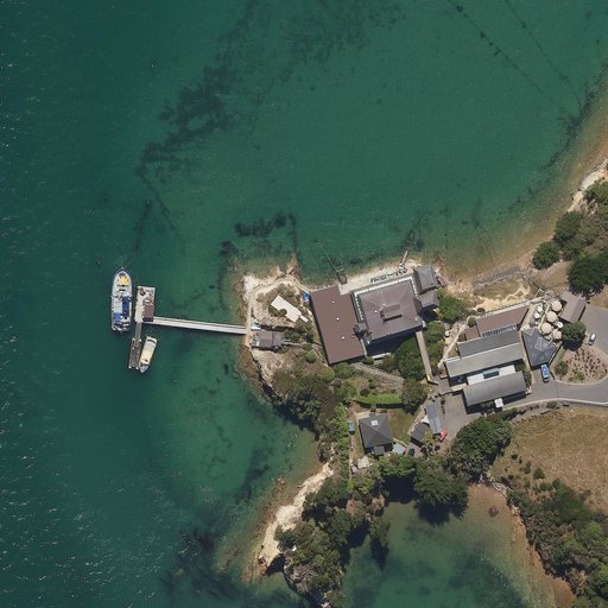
[(443,303),(430,260),(411,267),(411,270),(406,271),(406,268),(342,289),(341,283),(309,292),(302,301),(315,312),(317,312),(327,342),(323,343),(330,365),(347,360),(346,354),(365,348),(363,344),(415,329),(417,328),(422,327),(424,327),(418,308),(429,304),(430,306),(443,303)]
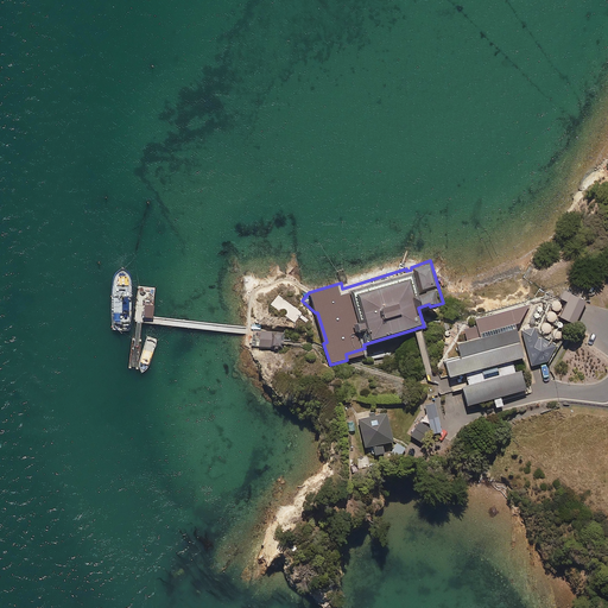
[(588,302),(565,291),(562,298),(567,302),(559,316),(577,324),(588,302)]
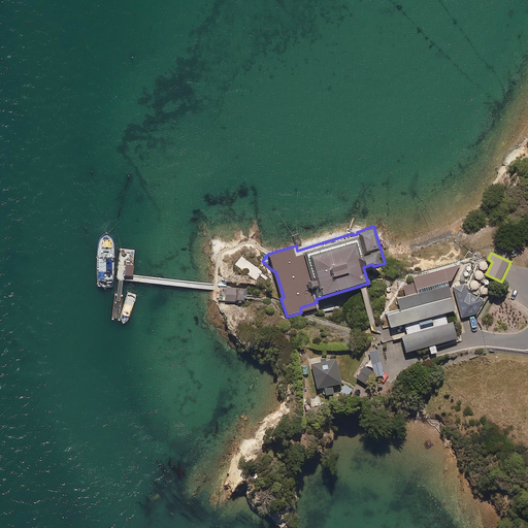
[(267,275),(241,255),(235,264),(256,279),(260,274),(265,278),(267,275)]
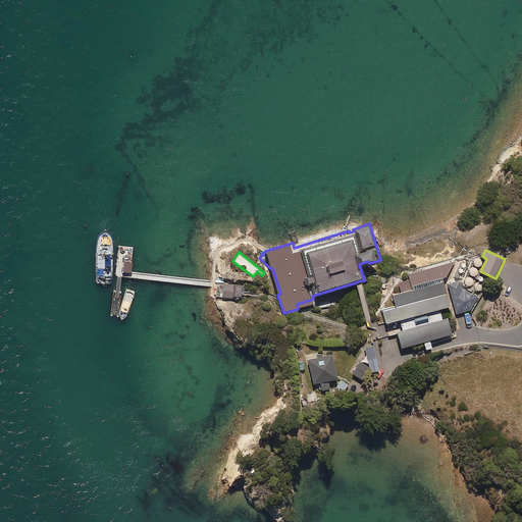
[(483,260),(476,256),(464,282),(470,285),(483,260)]
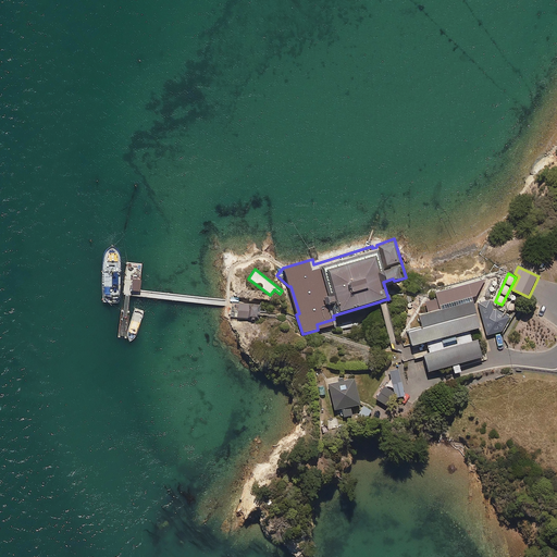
[(477,325),(470,299),(415,313),(419,326),(405,330),(411,358),(420,356),(424,370),(479,356),(474,338),(470,341),(467,327),(477,325)]
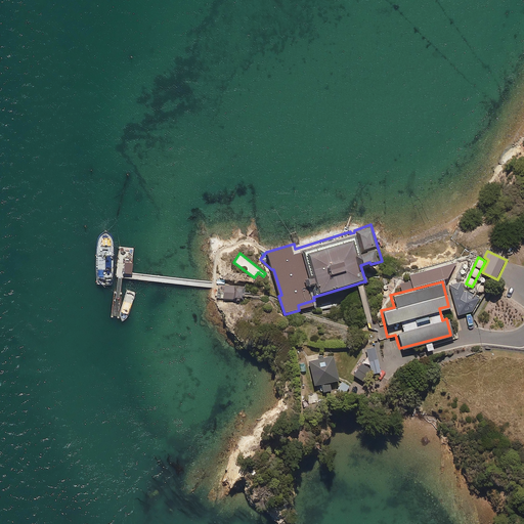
[(448,285),(456,315),(472,311),(479,298),(465,290),(463,291),(461,281),(448,285)]
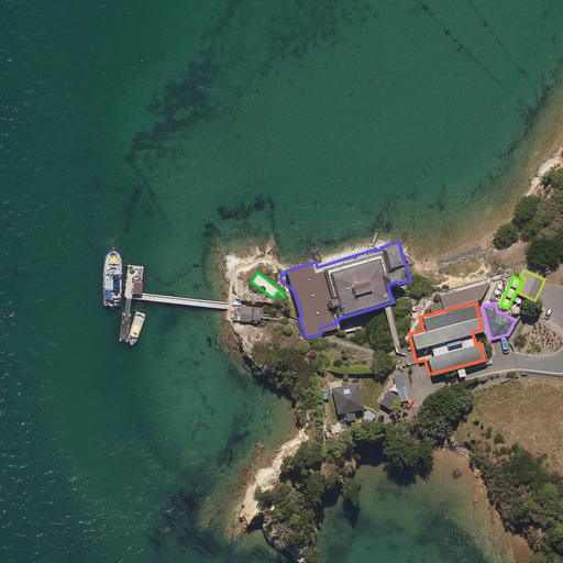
[(264,308),(242,306),(240,320),(262,322),(264,308)]
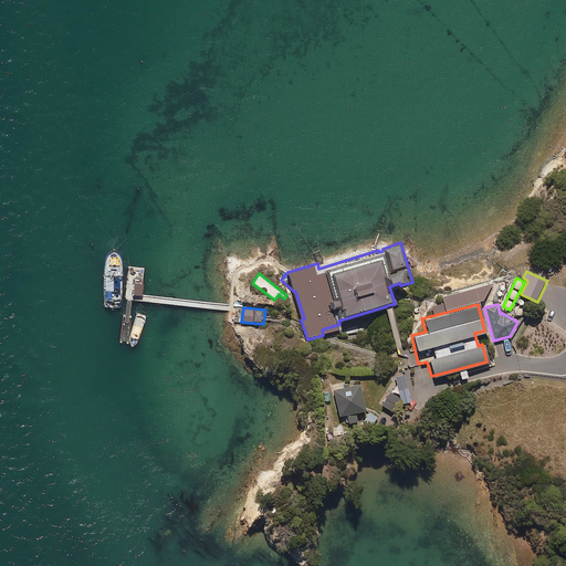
[(400,402),(411,401),(407,367),(395,368),(397,378),(381,405),(394,411),(400,400),(400,402)]
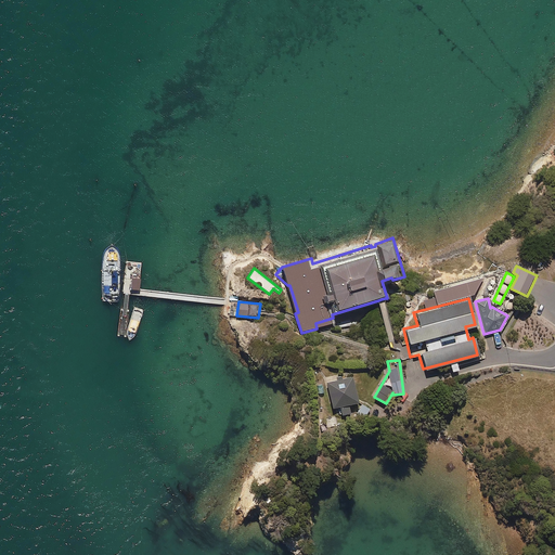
[(349,376),(323,382),(330,408),(336,407),(338,414),(348,412),(346,404),(356,402),(349,376)]
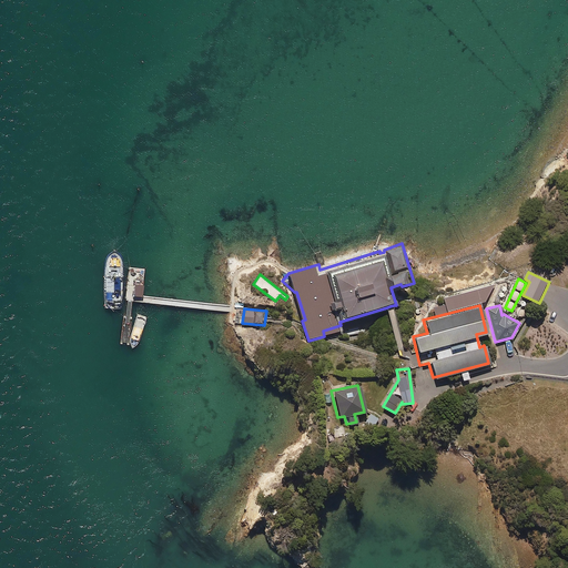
[(377,418),(371,413),(365,421),(373,426),(377,418)]
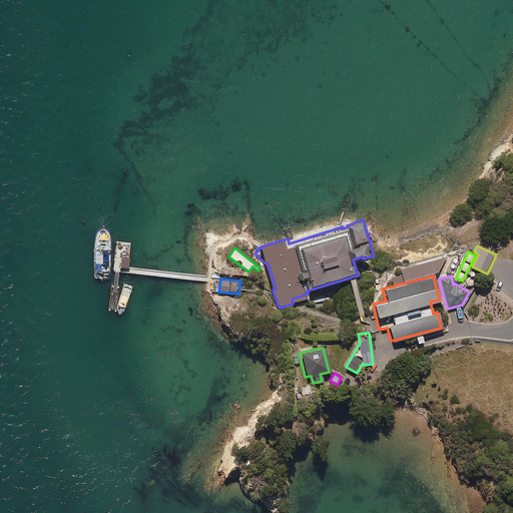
[(313,395),(310,384),(299,386),(302,398),(313,395)]
